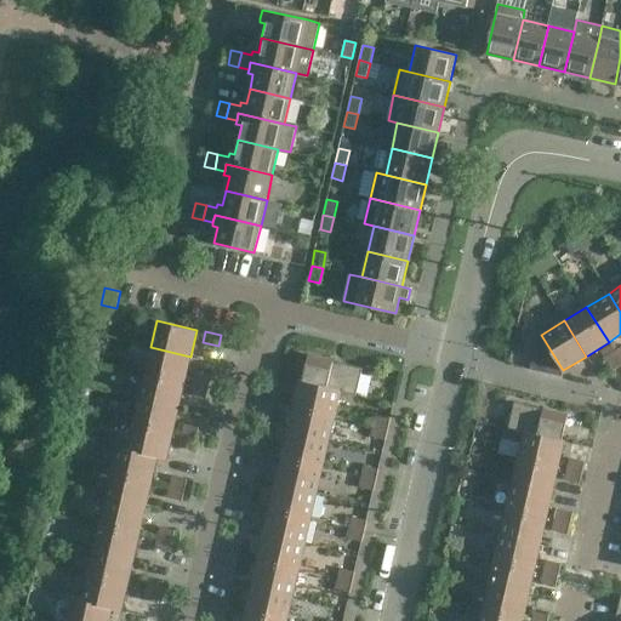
[(563,370),(541,335),(543,340),(536,343),(530,370),(562,379),(563,370)]
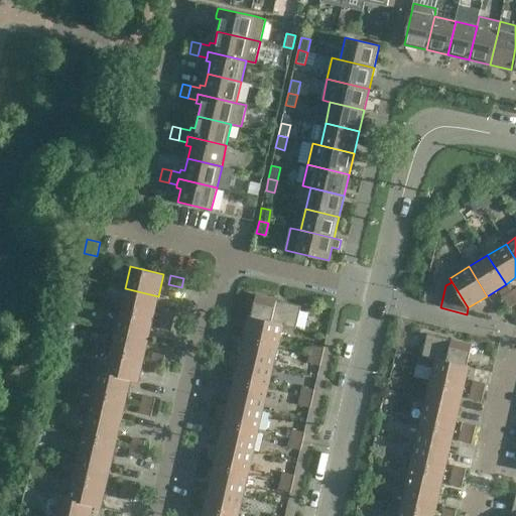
[(153,317),(158,296),(125,288),(120,309),(153,317)]
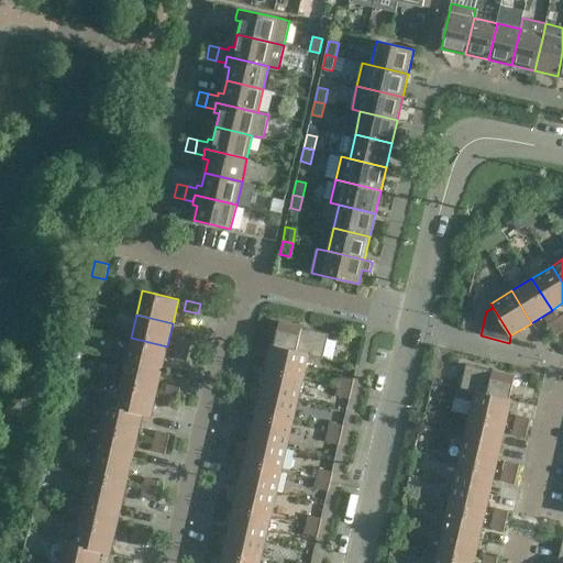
[(562,331),(562,328),(556,319),(549,324),(556,337),(562,331)]
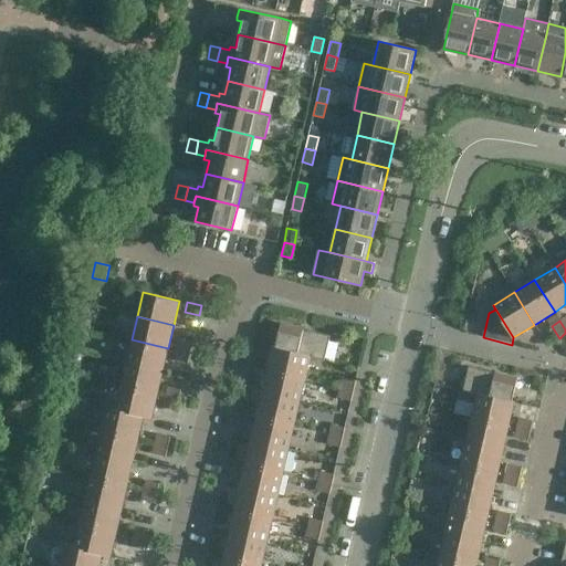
[(281,324),(275,347),(275,348),(310,356),(310,357),(324,360),(329,335),(307,331),(303,331),(303,329),(281,324)]
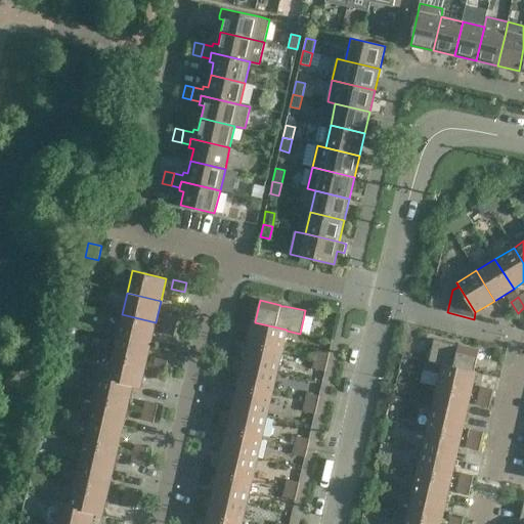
[(150,344),(156,322),(122,314),(117,336),(150,344)]
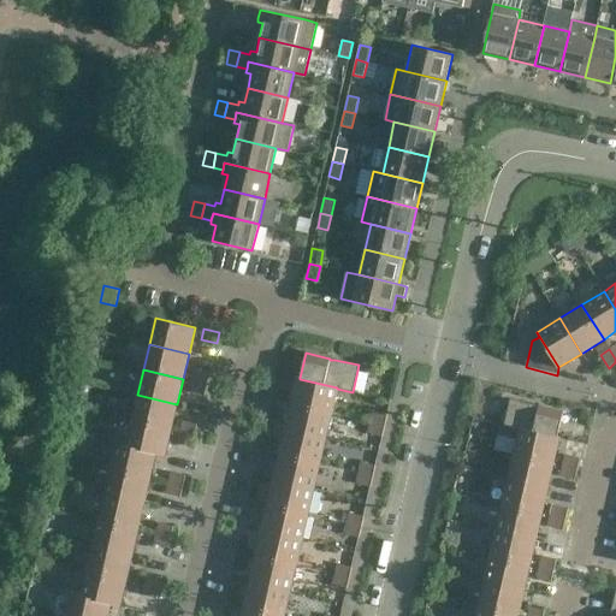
[(194,371),(191,380),(207,384),(209,374),(194,371)]
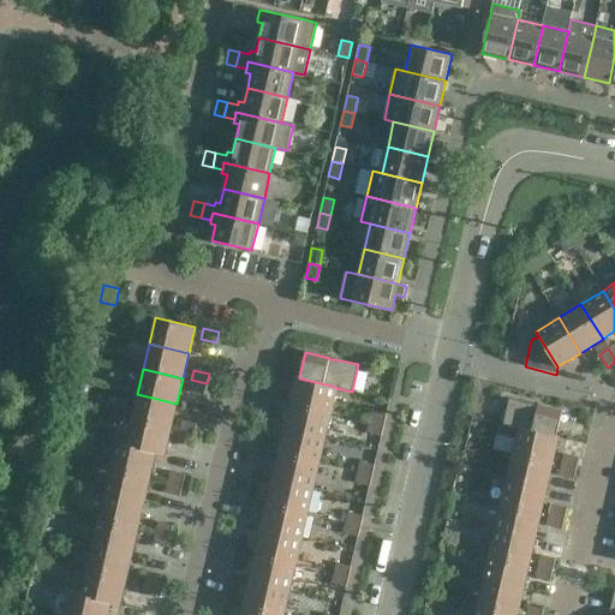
[(330,412),(336,388),(336,387),(299,378),(299,377),(297,376),(291,404),(330,412)]
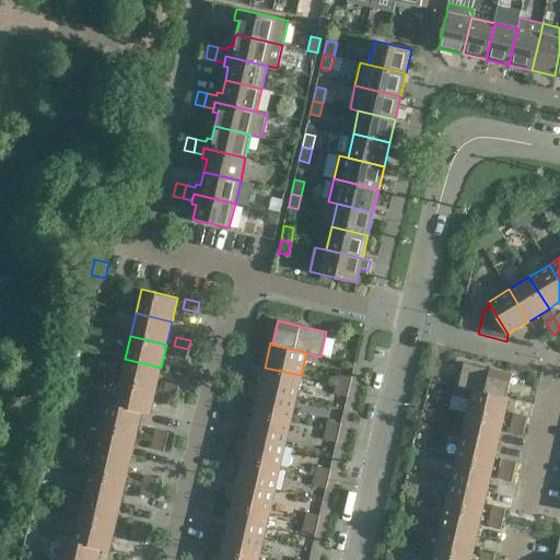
[(186,359),(188,349),(174,346),(172,356),(186,359)]
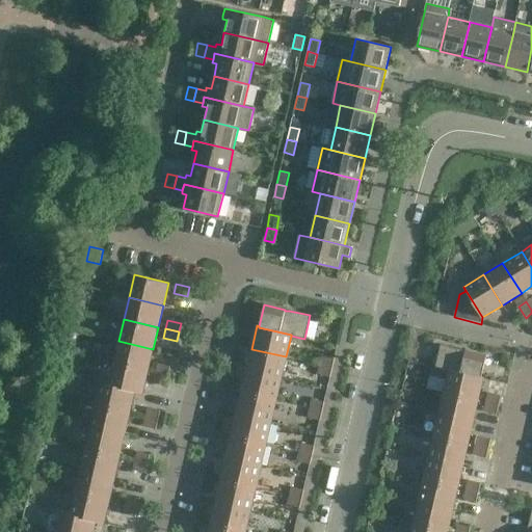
[(149,371),(153,349),(118,341),(113,363),(149,371)]
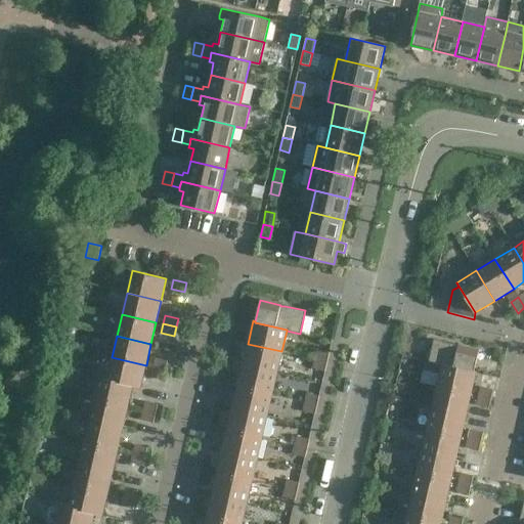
[(429,362),(442,365),(442,364),(474,373),(475,372),(479,350),(459,345),(459,346),(454,345),(454,344),(434,339),(429,362)]
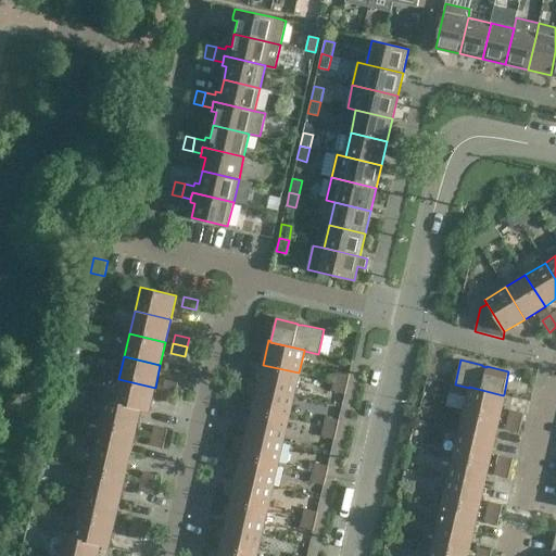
[(294,395),(299,373),(263,365),(257,388),(294,395)]
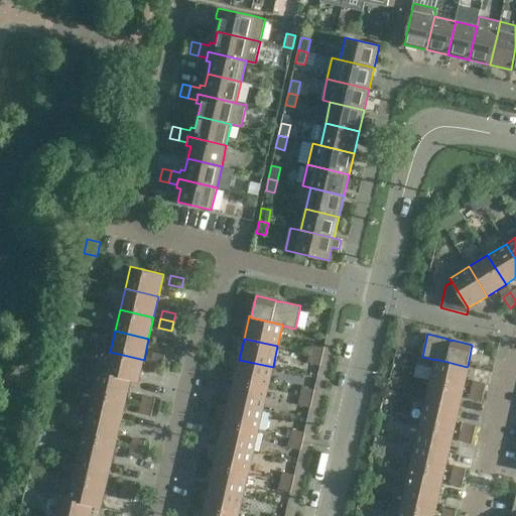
[(311,345),(309,354),(323,357),(325,348),(311,345)]
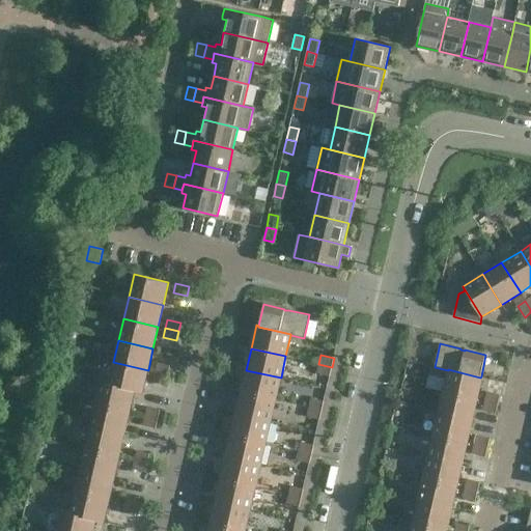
[(142,393),(148,370),(113,362),(108,384),(108,385),(135,390),(135,391),(142,393)]
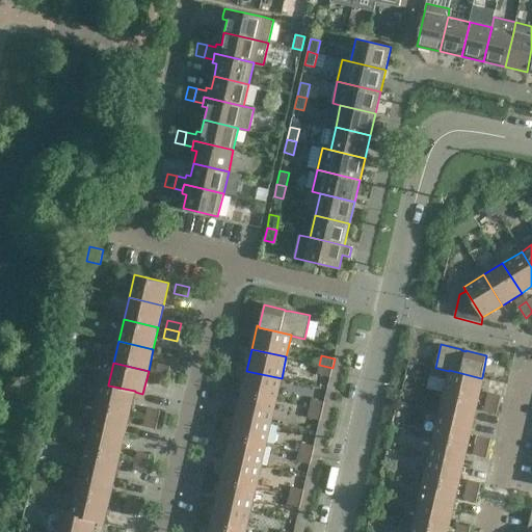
[(157,364),(155,373),(168,375),(170,367),(157,364)]
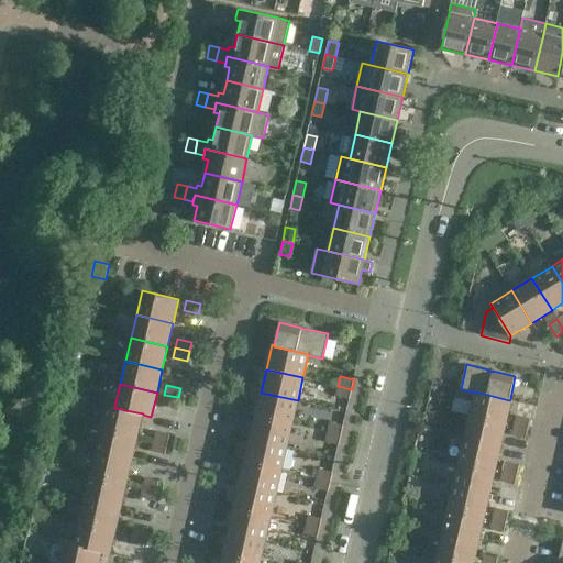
[(350,399),(352,389),(338,386),(335,396),(350,399)]
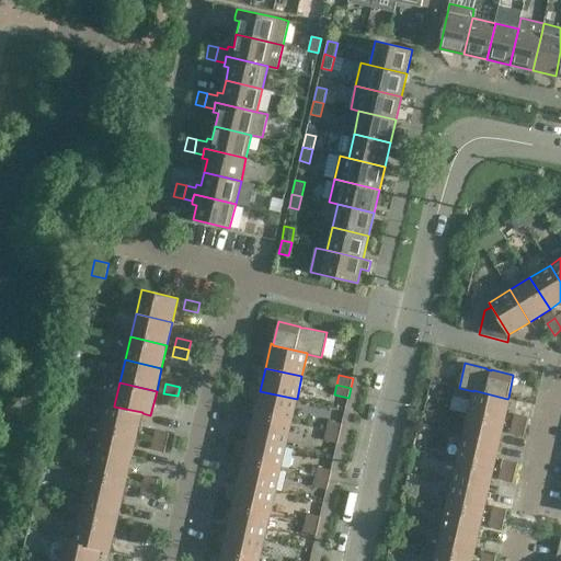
[(511,398),(508,398),(507,399),(473,390),(473,391),(468,413),(505,422),(511,398)]
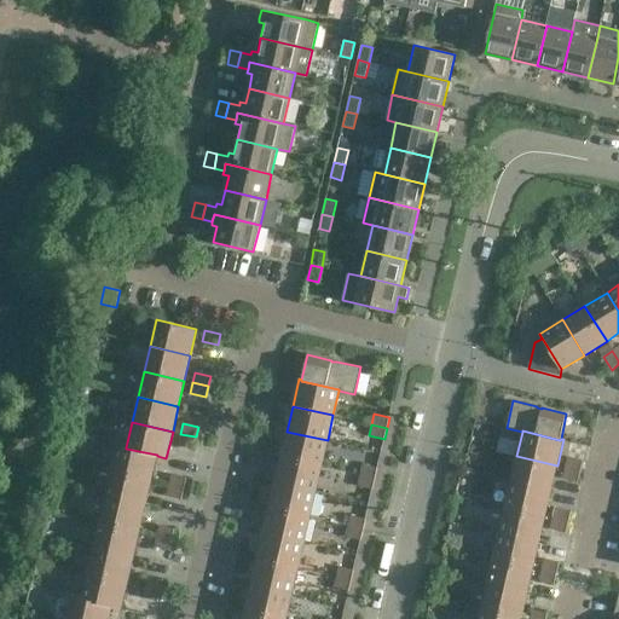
[(322,466),(328,440),(287,432),(281,457),(322,466)]
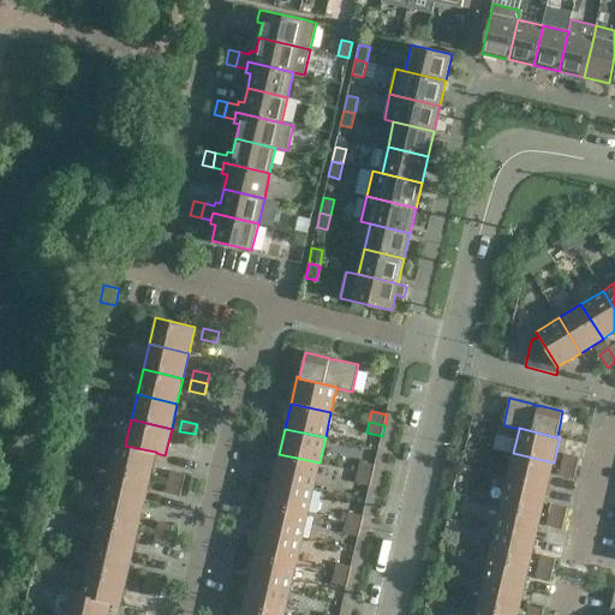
[(192,445),(195,434),(179,431),(177,441),(192,445)]
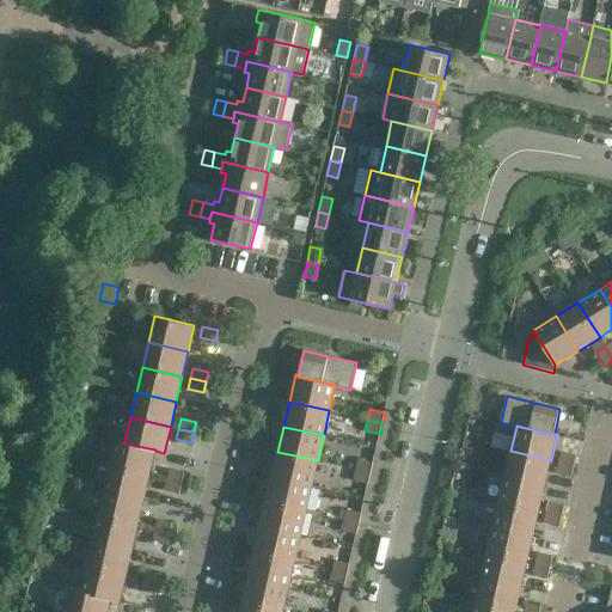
[(150,476),(155,451),(155,450),(124,444),(124,442),(116,440),(109,466),(150,476)]
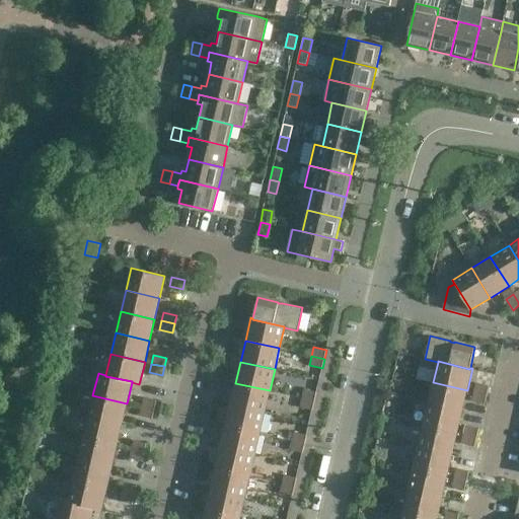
[(462,412),(467,390),(433,382),(428,403),(462,412)]
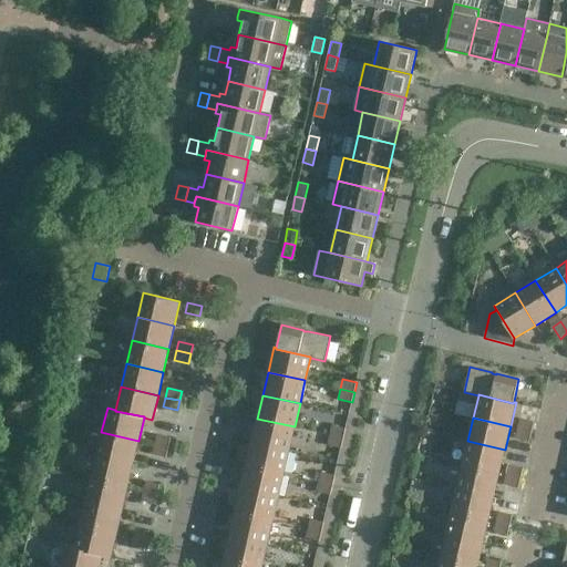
[(289,450),(295,426),(257,419),(251,442),(289,450)]
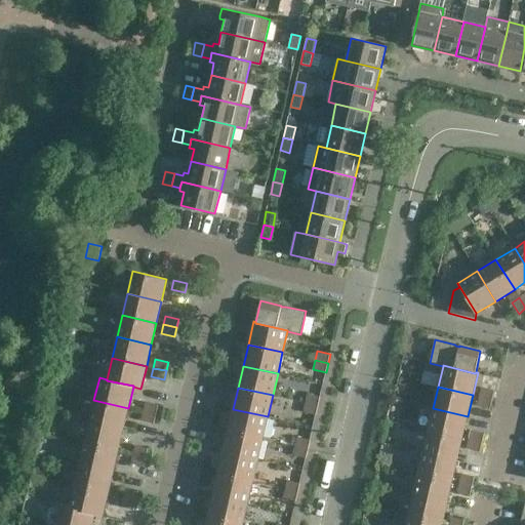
[(482,388),(480,397),(492,400),(494,391),(482,388)]
